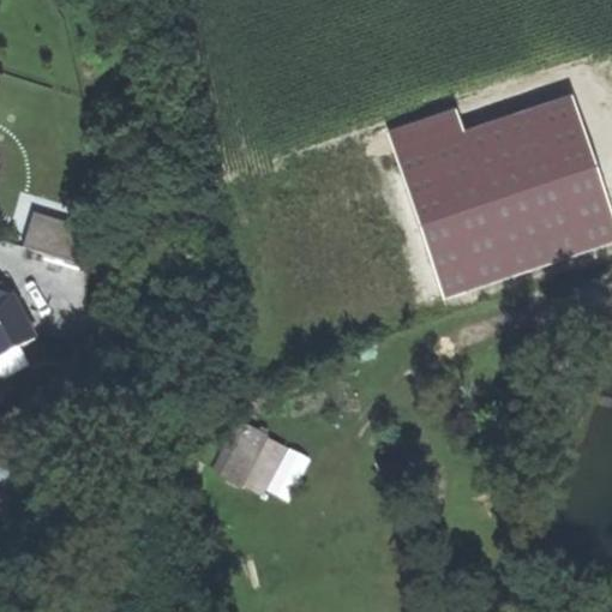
[(426,303),(611,246),(611,219),(574,94),(453,131),(447,112),(375,133),(426,303)]
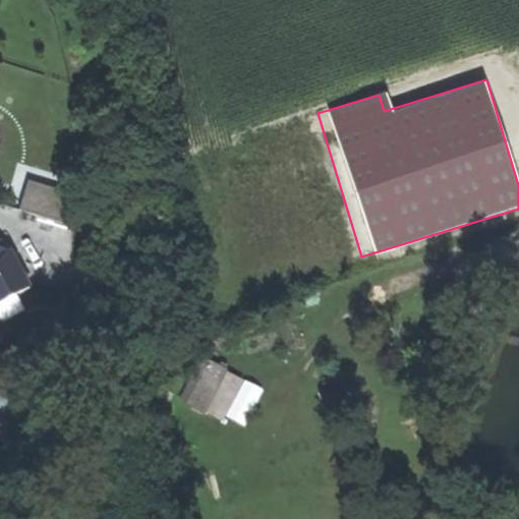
[(69,190),(32,188),(31,217),(68,219),(69,190)]
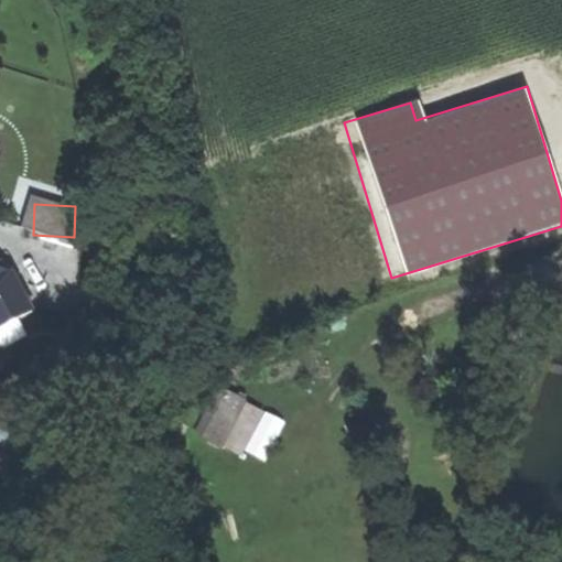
[(0,327),(34,307),(6,256),(0,258),(0,327)]
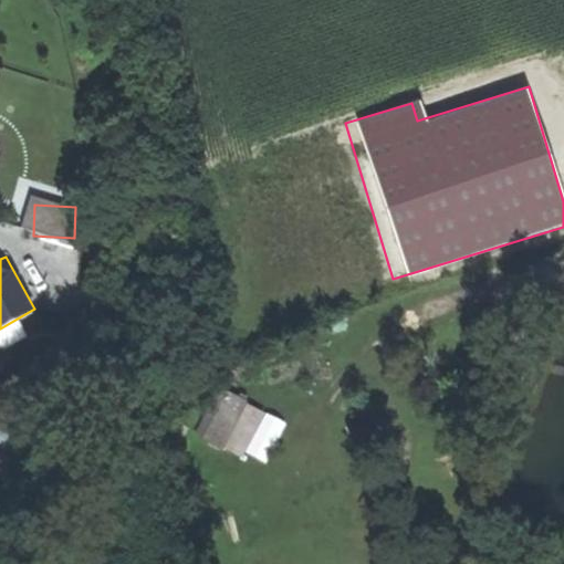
[(215,420),(233,429),(246,401),(228,394),(215,420)]
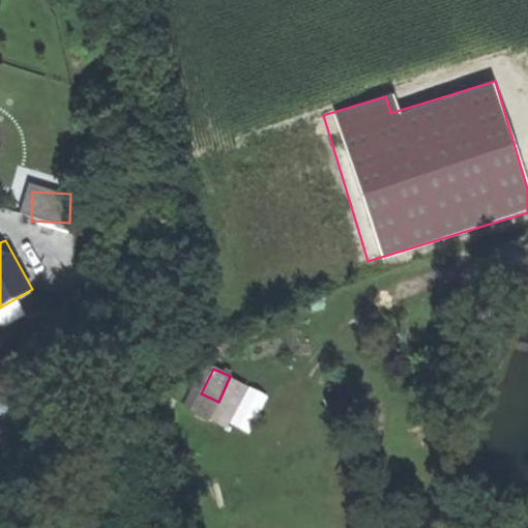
[(349,392),(343,394),(349,413),(355,411),(349,392)]
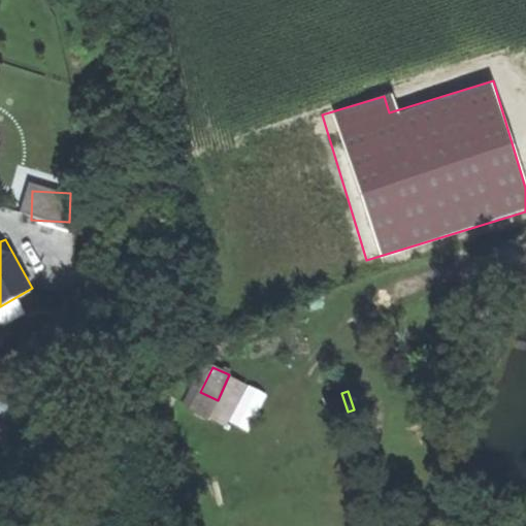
[(11,423),(0,420),(0,446),(1,445),(11,423)]
